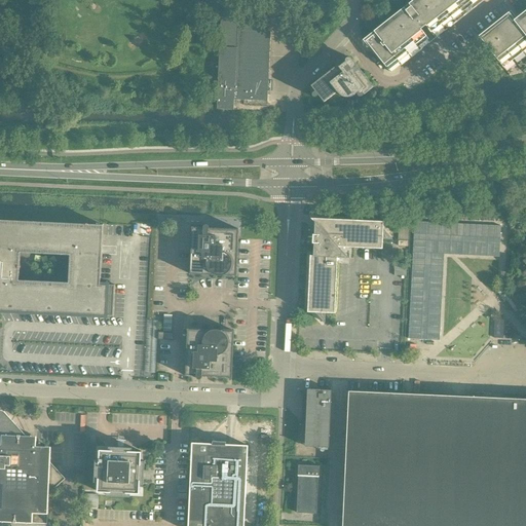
[(418,0),(405,10),(366,41),(388,71),(389,70),(388,69),(426,39),(428,41),(436,36),(433,34),(475,0),(418,0)]
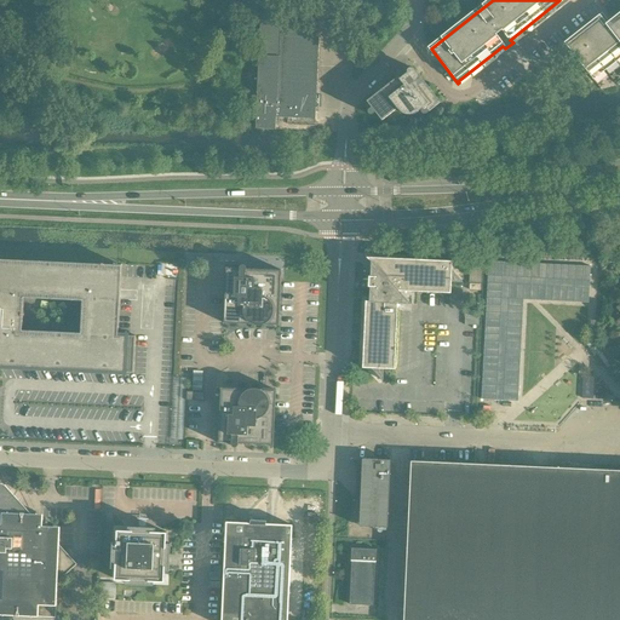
[(283,16),(281,16),(260,15),(258,56),(256,128),(276,130),(276,118),(316,120),(320,22),(283,21),(283,16)]
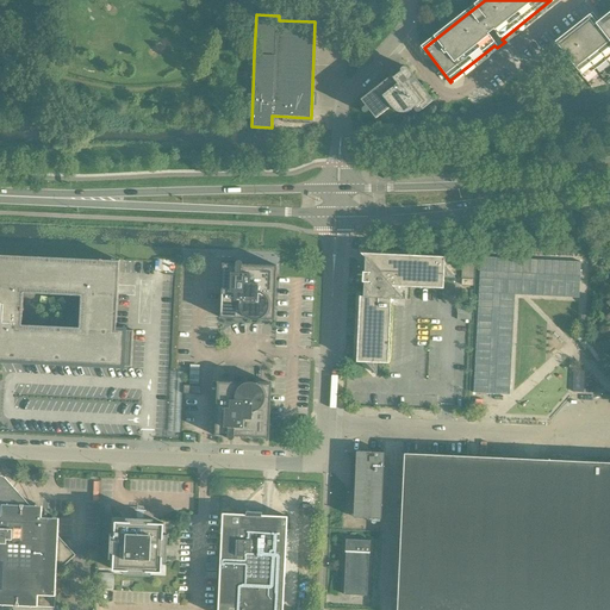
[(609,16),(598,25),(591,17),(556,44),(583,79),(584,78),(584,76),(609,55),(609,16)]
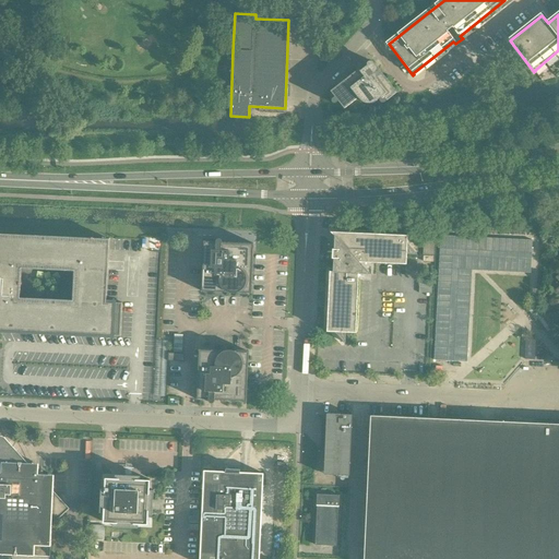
[(368,61),(330,92),(334,97),(332,98),(332,99),(332,100),(331,100),(331,102),(332,102),(332,103),(332,104),(333,104),(334,104),(335,104),(336,104),(339,102),(344,109),(358,98),(359,100),(360,100),(361,103),(364,104),(366,104),(367,104),(369,104),(370,104),(372,104),(375,103),(376,102),(380,98),(379,99),(379,100),(380,102),(380,103),(381,103),(382,103),(383,103),(384,103),(396,93),(372,62),(372,61),(371,61),(370,61),(369,61),(368,61)]
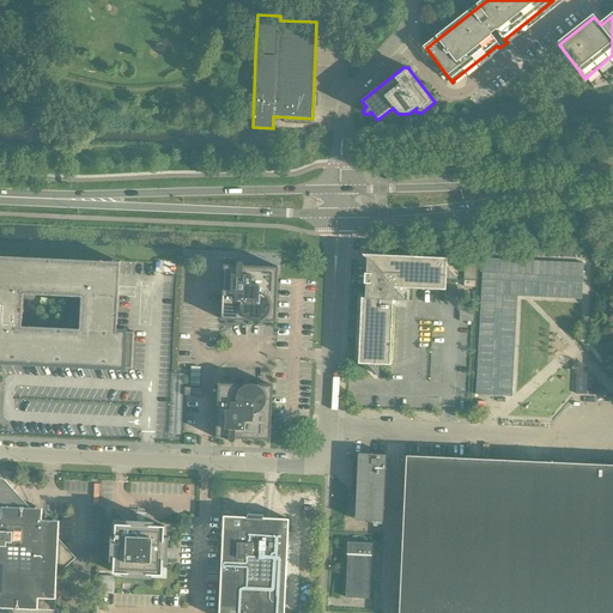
[(368,265),(368,274),(365,273),(364,284),(366,284),(366,298),(362,298),(358,364),(368,364),(378,376),(380,365),(390,365),(393,301),(406,301),(394,287),(445,290),(445,279),(457,279),(447,267),(447,259),(363,255),(368,261),(370,263),(368,265)]
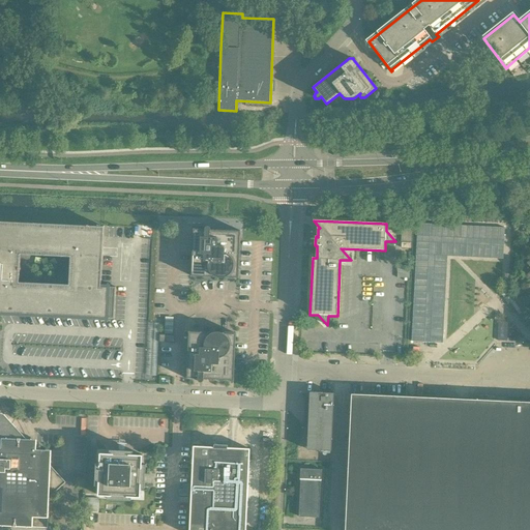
[(0,313),(99,319),(114,319),(116,288),(100,287),(104,227),(41,224),(0,222),(0,313)]
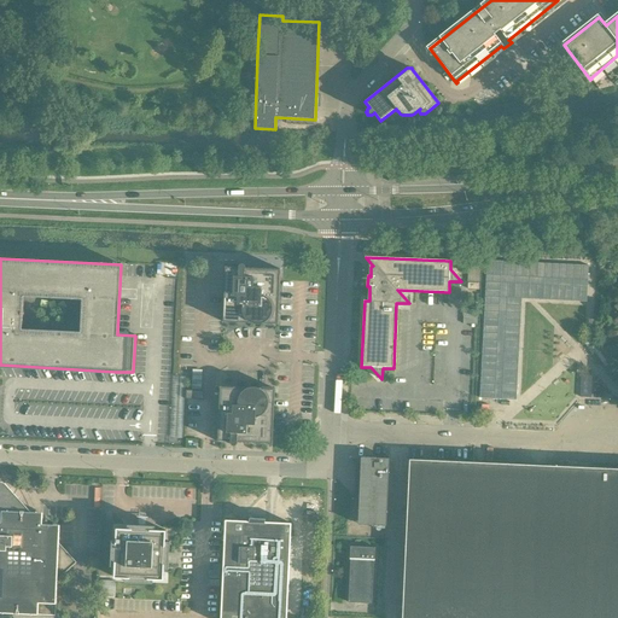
[(487,261),(479,398),(517,400),(522,299),(587,302),(588,266),(487,261)]
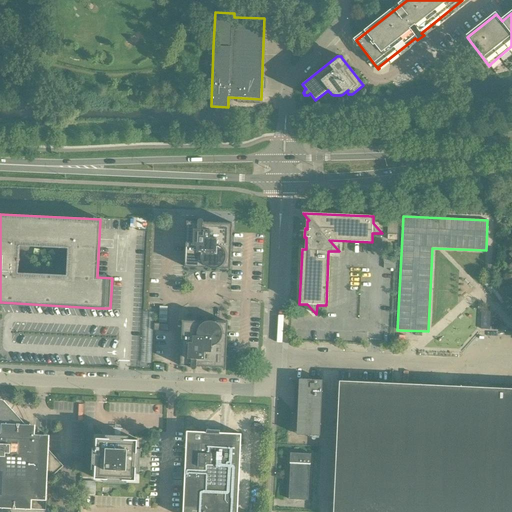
[(187,221),(185,267),(209,268),(210,269),(212,269),(213,269),(214,269),(215,269),(216,269),(230,269),(232,223),(203,222),(203,221),(203,220),(202,220),(202,219),(201,219),(200,219),(199,219),(199,220),(198,220),(198,221),(198,222),(187,221)]
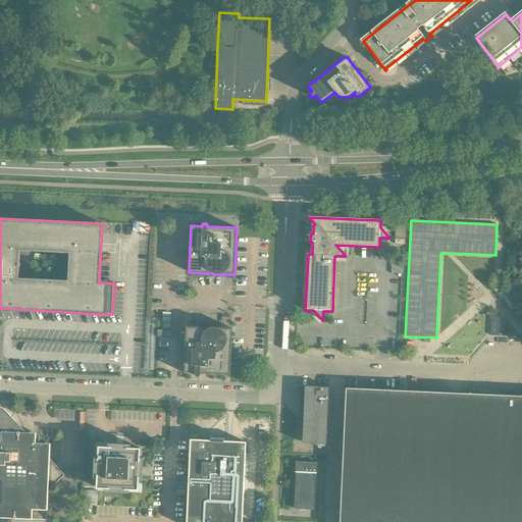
[(521,396),(346,388),(340,521),(521,521),(521,244),(519,247),(521,250),(521,256),(519,259),(521,262),(521,267),(518,271),(521,275),(521,279),(517,283),(521,289),(521,396)]
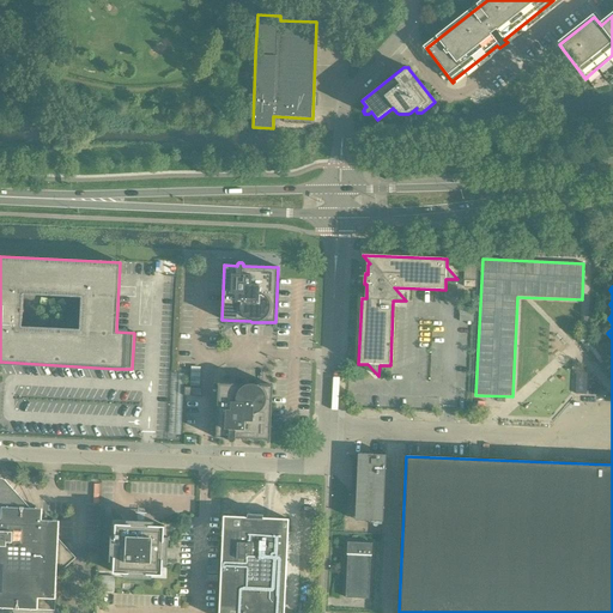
[(474,308),(460,308),(460,321),(474,322),(474,308)]
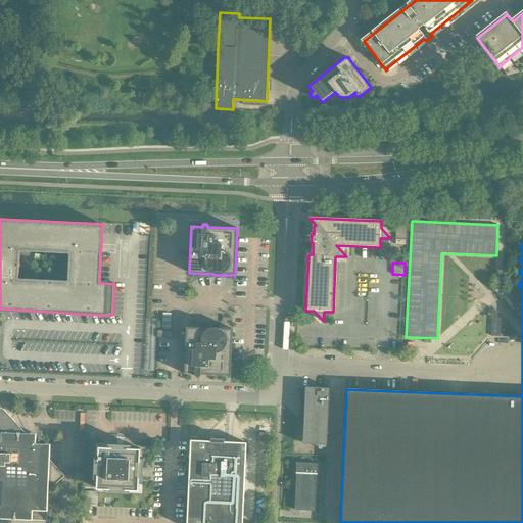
[(186,327),(184,374),(195,375),(195,376),(196,376),(196,377),(197,378),(198,378),(199,378),(199,377),(200,377),(201,376),(201,375),(231,376),(232,360),(233,329),(219,329),(218,328),(216,328),(212,328),(211,328),(186,327)]
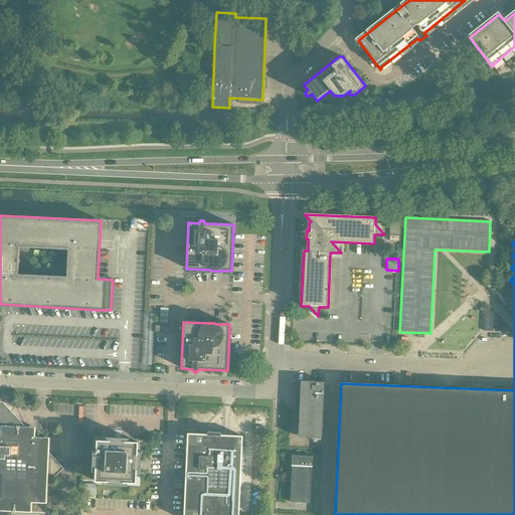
[(301,381),(298,438),(322,439),(324,382),(301,381)]
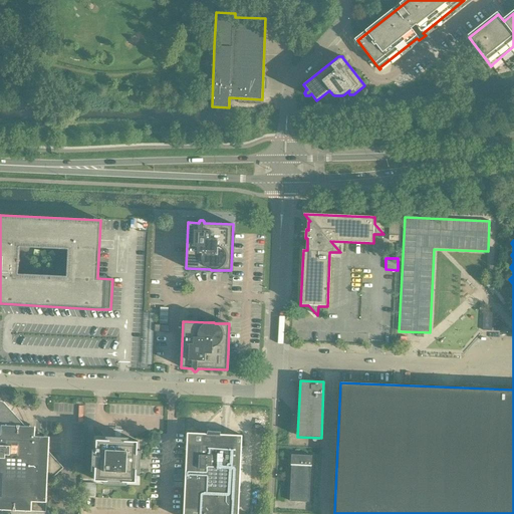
[(47,482),(63,468),(49,452),(49,436),(35,435),(35,426),(25,426),(4,403),(3,402),(1,400),(0,400),(0,510),(31,512),(46,512),(46,501),(47,482)]
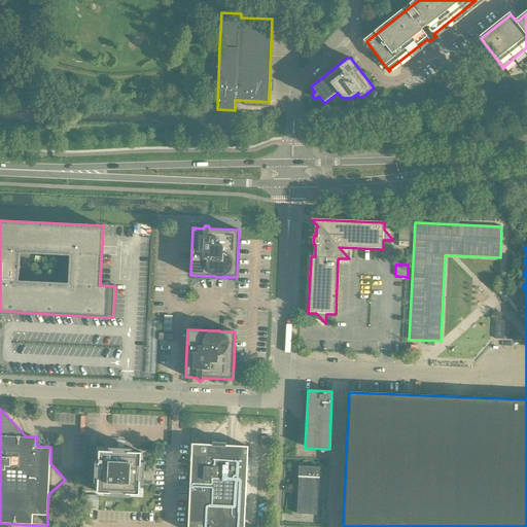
[(189,516),(188,526),(244,526),(247,456),(248,445),(237,445),(225,444),(226,443),(213,442),(213,443),(192,443),(191,454),(189,516)]
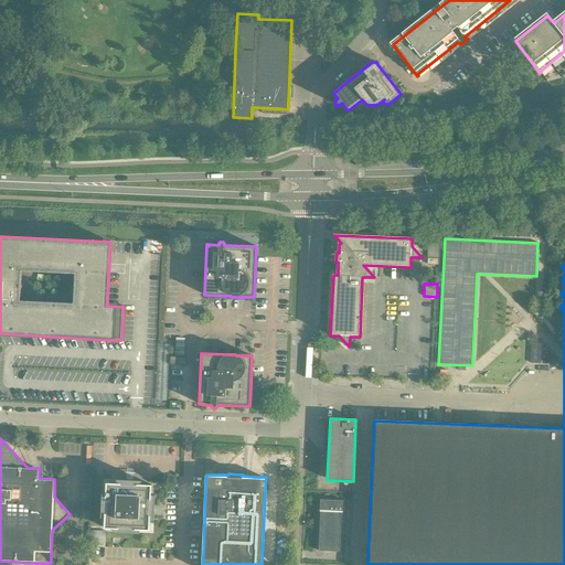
[(138,533),(139,534),(139,533),(140,530),(150,530),(150,520),(153,520),(155,520),(155,519),(155,513),(155,511),(155,505),(155,503),(156,498),(156,496),(155,496),(151,496),(152,486),(141,484),(142,481),(140,481),(136,481),(134,480),(127,480),(125,480),(119,480),(117,480),(117,483),(107,483),(106,493),(104,493),(103,493),(103,496),(103,501),(103,502),(102,508),(102,510),(102,515),(102,518),(103,518),(105,518),(105,529),(115,529),(115,532),(115,533),(117,533),(124,533),(125,533),(131,533),(132,533),(138,533)]
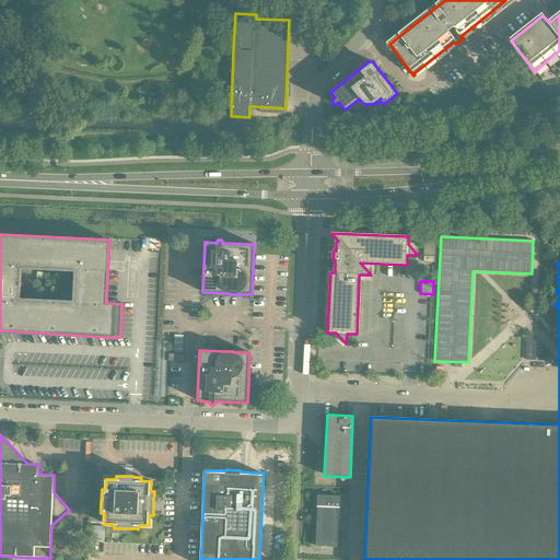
[(317,496),(317,506),(316,546),(337,547),(339,508),(340,497),(317,496)]
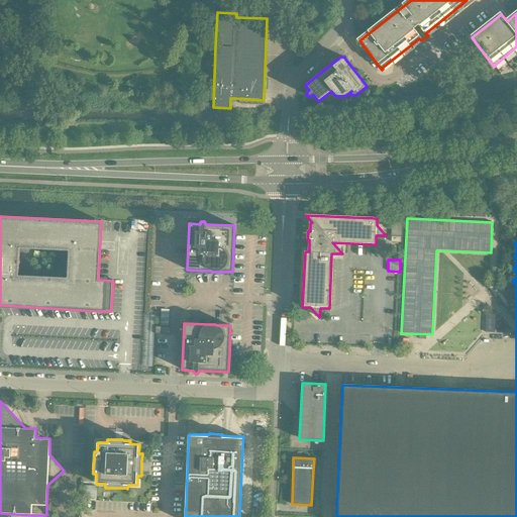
[(178,477),(175,477),(174,490),(184,490),(184,473),(178,472),(178,477)]
